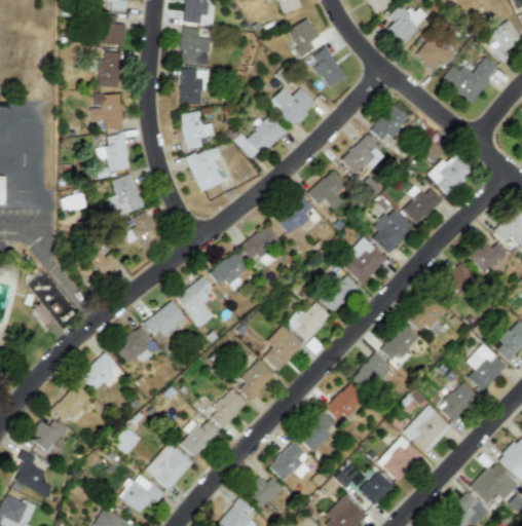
[(98,0),(99,0),(112,1),(111,9),(126,9),(126,0),(98,0)]
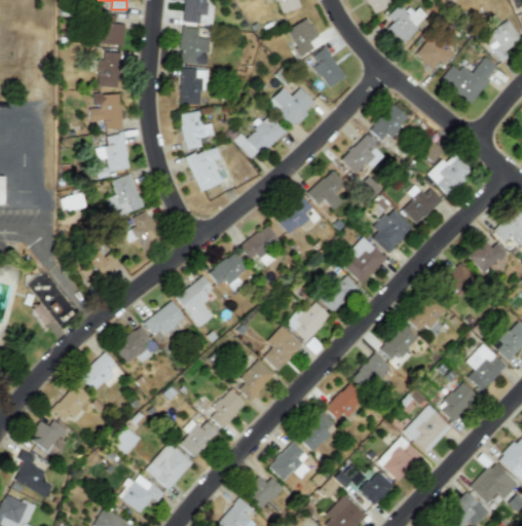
[(186,0),(185,23),(213,24),(213,0),(186,0)]
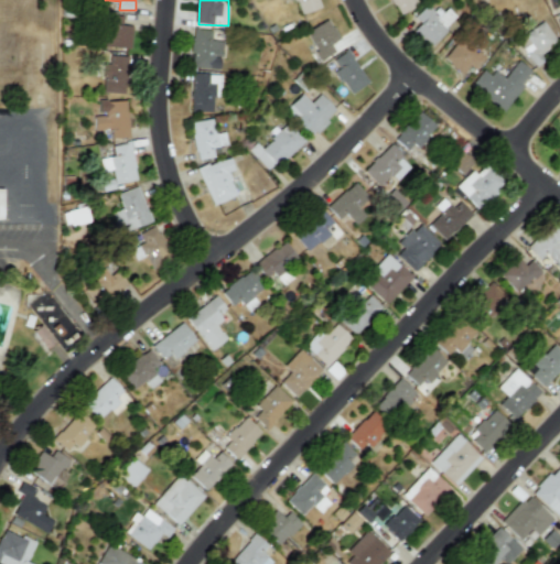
[(323,9),(320,0),(298,0),(302,13),(323,9)]
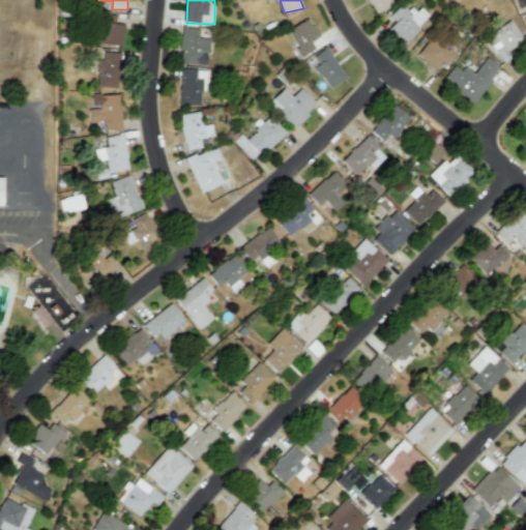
[(369,0),(376,13),(396,5),(392,0),(369,0)]
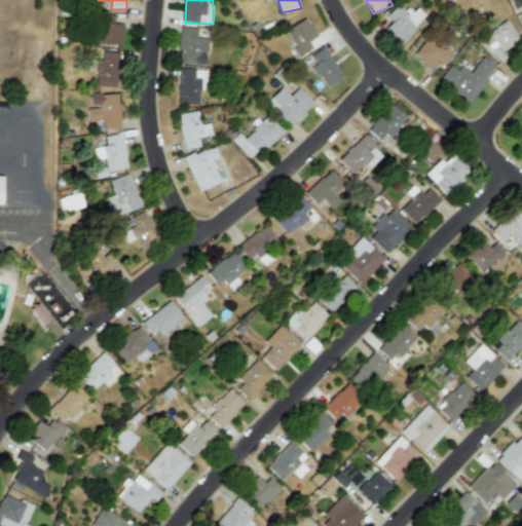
[(403,43),(429,16),(417,5),(409,12),(401,4),(388,16),(394,22),(387,29),(403,43)]
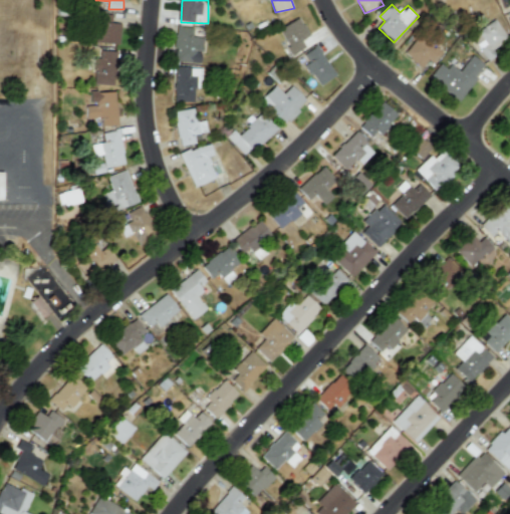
[(114,15),(95,14),(94,43),(122,44),(122,23),(114,23),(114,15)]
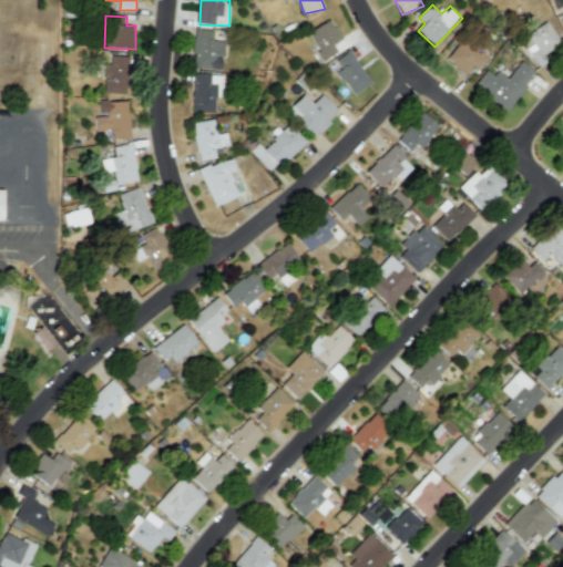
[(344,40),(334,20),(310,31),(325,60),(339,52),(335,43),(344,40)]
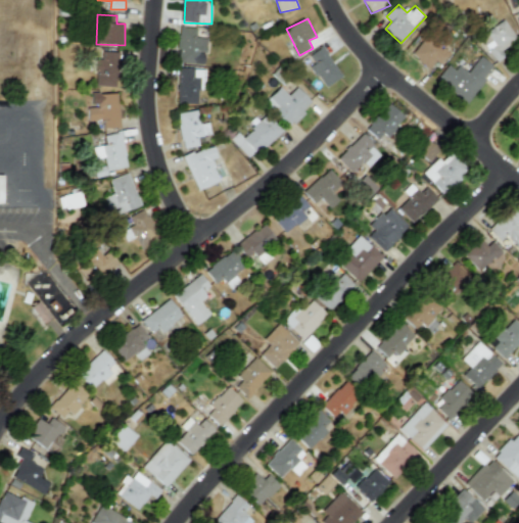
[(497,62),(508,56),(505,49),(518,42),(518,39),(508,20),(482,35),(497,62)]
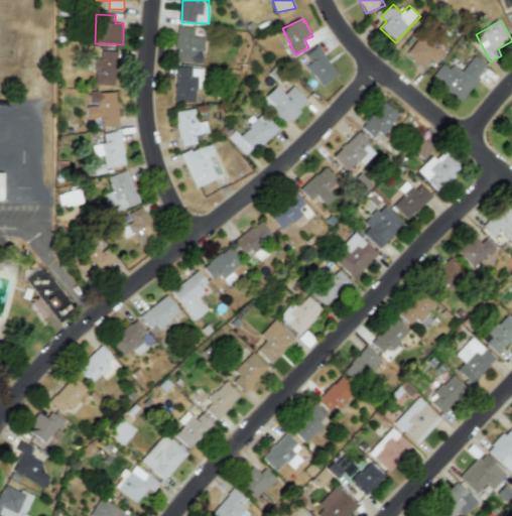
[(176,60),(204,63),(207,38),(196,36),(197,28),(180,26),(176,60)]
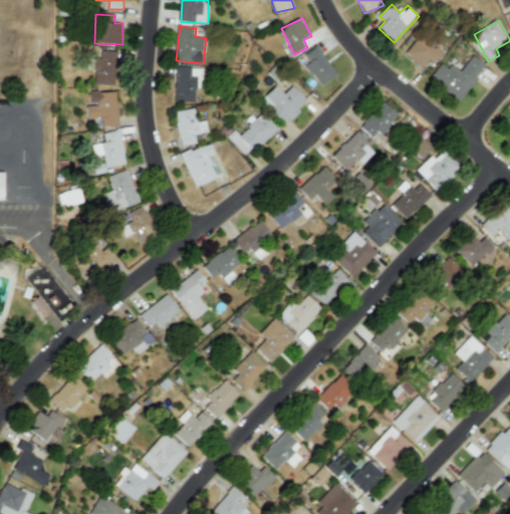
[(435,64),(444,53),(422,34),(406,53),(423,67),(430,59),(435,64)]
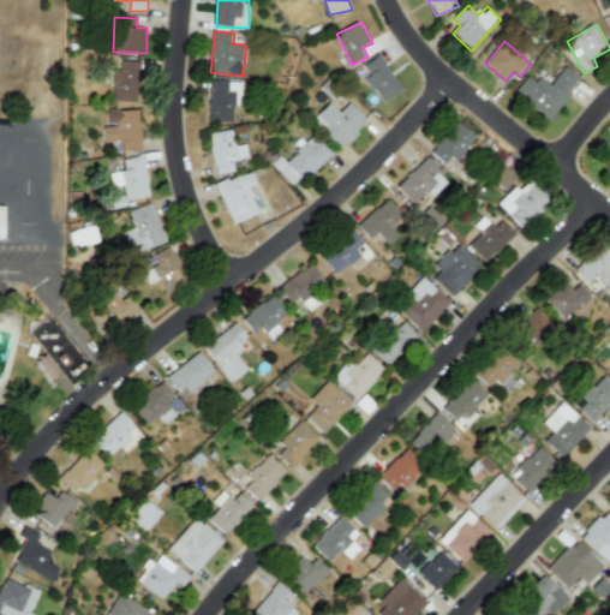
[(405,90),(381,54),(362,67),(384,103),(405,90)]
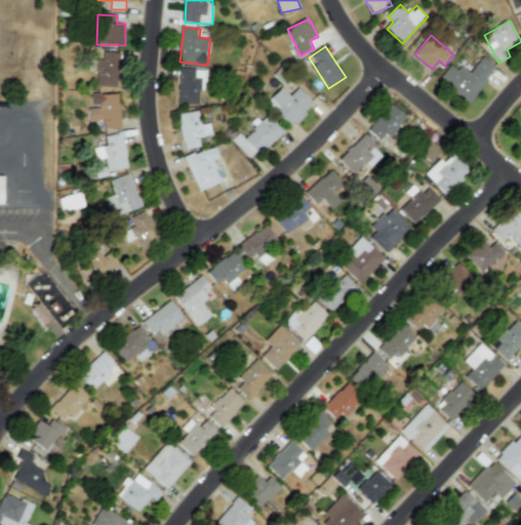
[(470,104),(499,67),(485,56),(472,73),(463,66),(459,70),(452,65),(440,80),(470,104)]
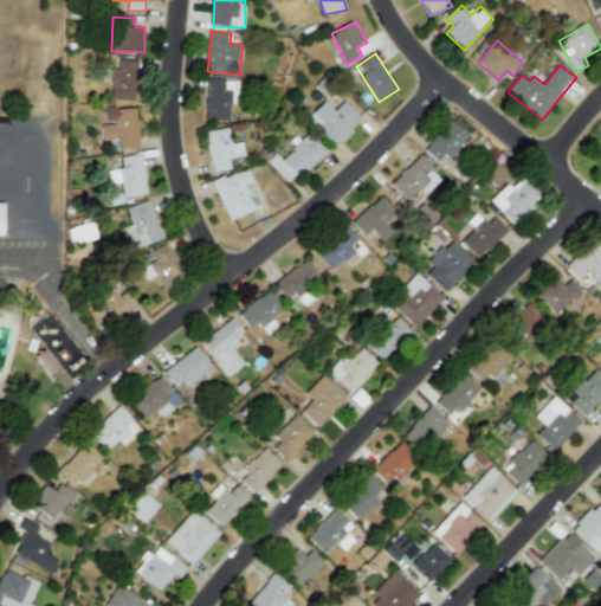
[(208,120),(232,121),(233,103),(240,104),(240,79),(208,78),(208,120)]
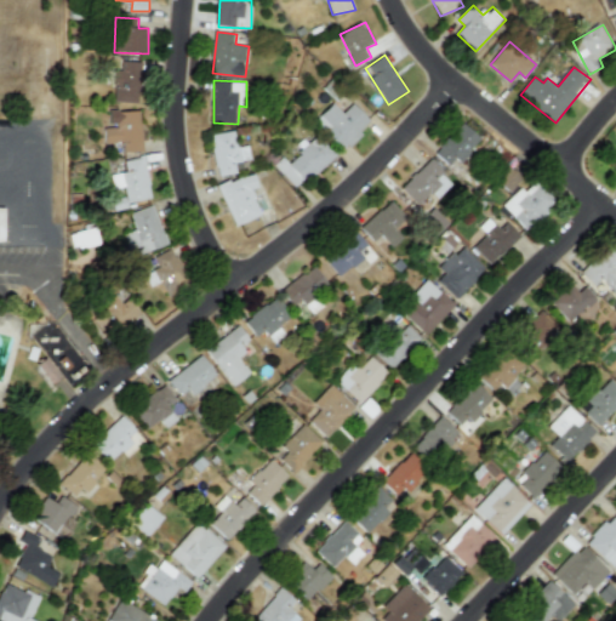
[(343,152),(374,123),(355,103),(344,114),(335,104),(315,121),(343,152)]
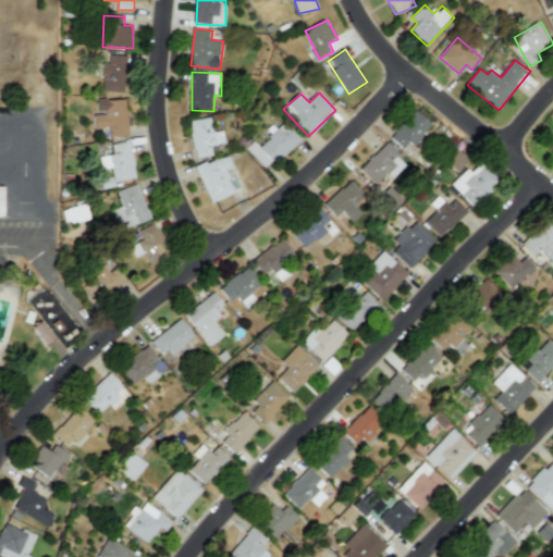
[(410,155),(434,125),(415,110),(391,139),(410,155)]
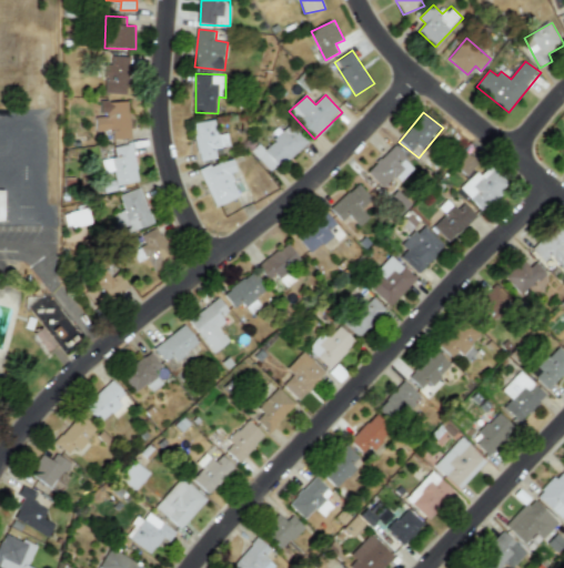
[(194,123),(201,161),(224,156),(223,148),(232,146),(229,124),(219,127),(218,120),(194,123)]
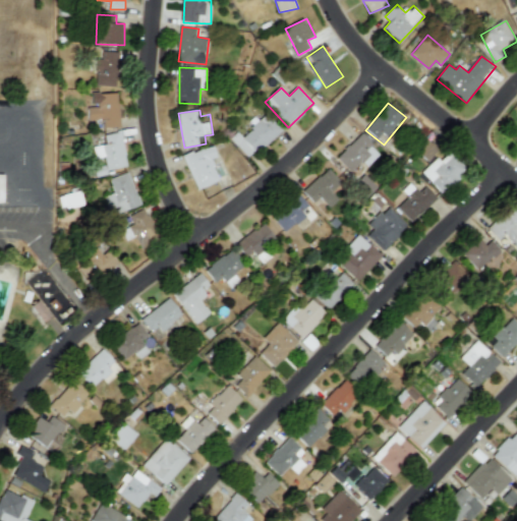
[(232,138),(251,159),(282,130),(267,113),(243,135),(240,131),(232,138)]
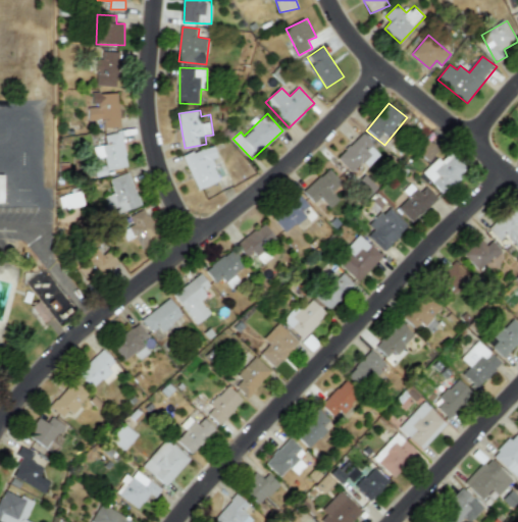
[(128,167),(123,132),(106,135),(107,145),(95,147),(97,159),(106,157),(108,170),(128,167)]
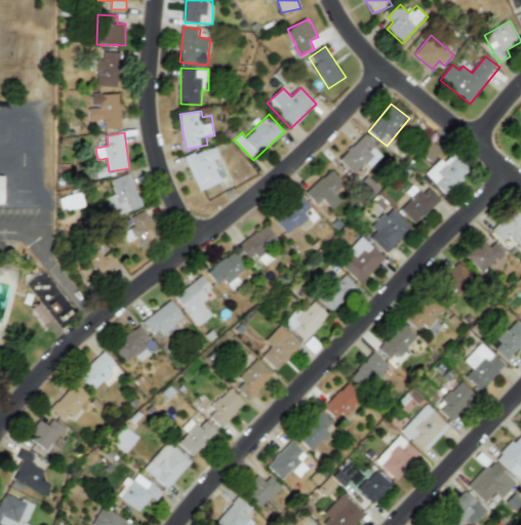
[(385,156),(365,135),(339,159),(355,174),(366,163),(371,168),(385,156)]
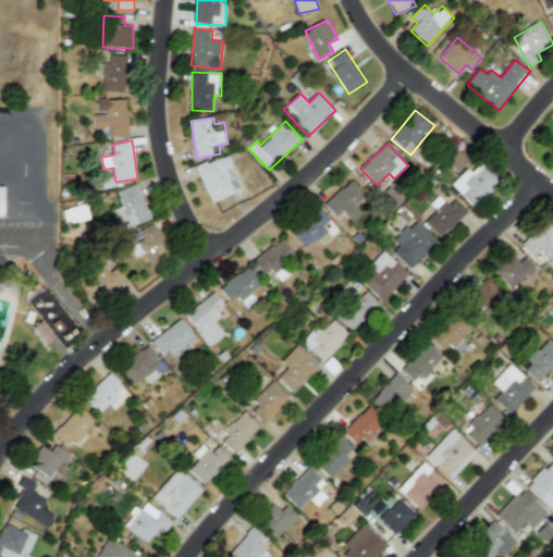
[(212,203),(236,194),(228,171),(234,168),(229,155),(197,166),(212,203)]
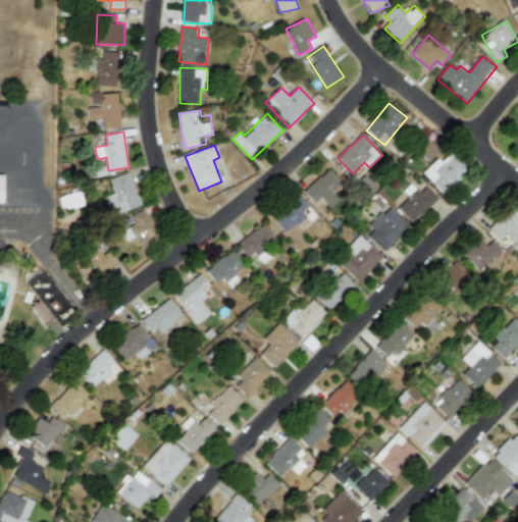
[(425,173),(445,194),(469,171),(450,150),(425,173)]
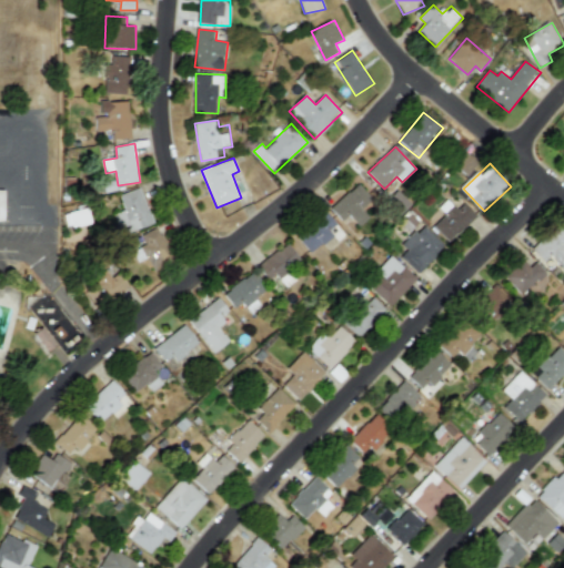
[(379,204),(360,183),(332,209),(351,229),(379,204)]
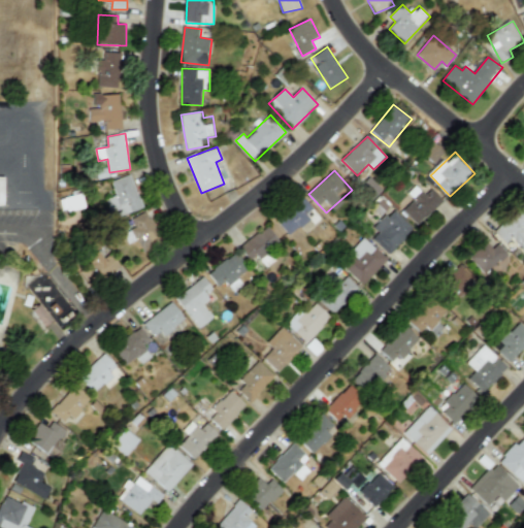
[(116,219),(144,206),(131,174),(111,183),(118,195),(107,199),(116,219)]
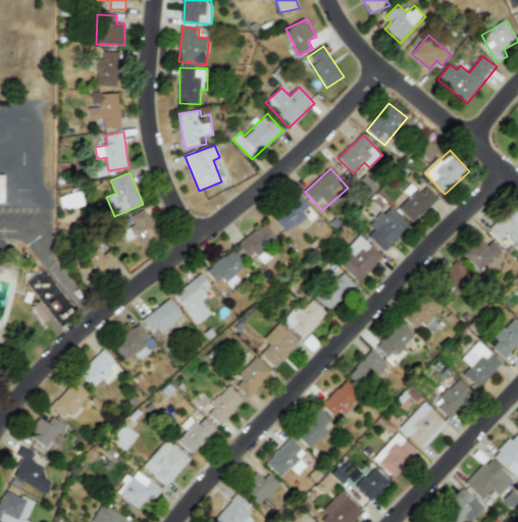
[(426,188),(421,193),(412,184),(405,191),(411,197),(399,209),(414,223),(437,198),(426,188)]
